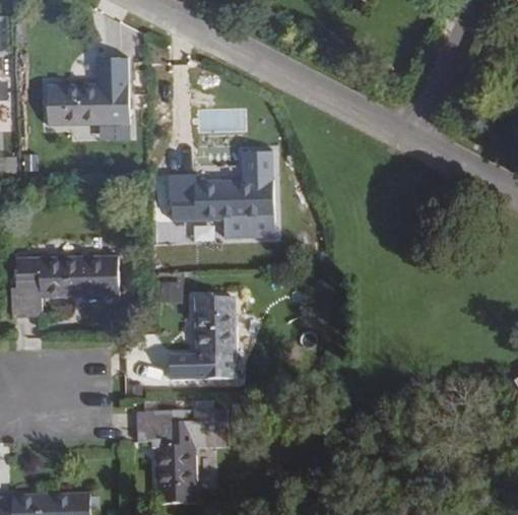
[(130,123),(130,93),(106,93),(106,83),(47,85),(48,125),(130,123)]
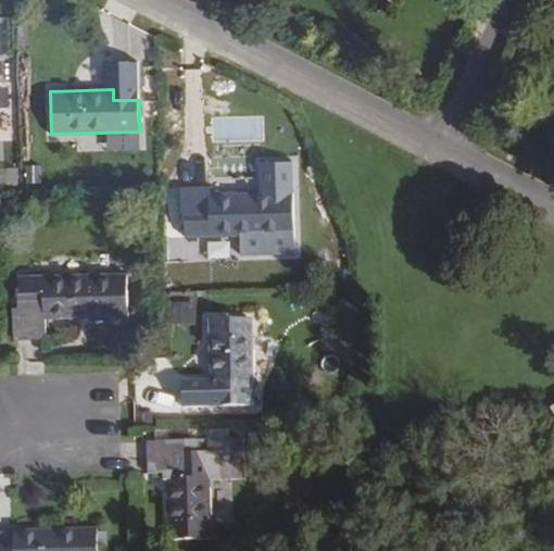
[(161,208),(177,208),(176,185),(160,186),(161,208)]
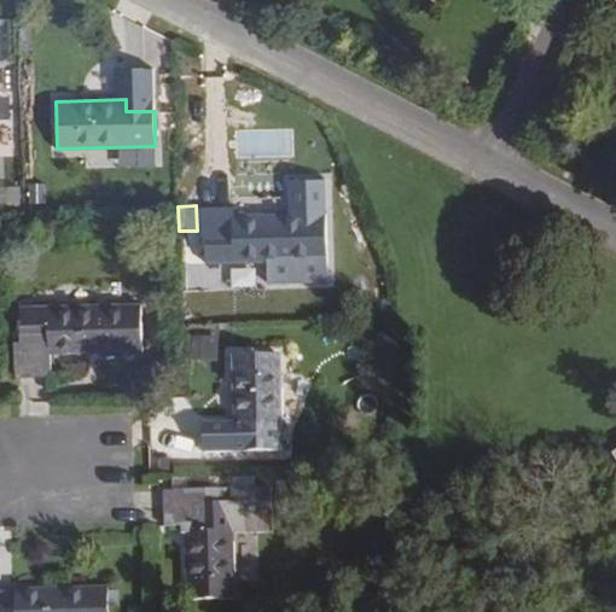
[(325,262),(324,215),(228,217),(228,228),(203,228),(202,263),(325,262)]
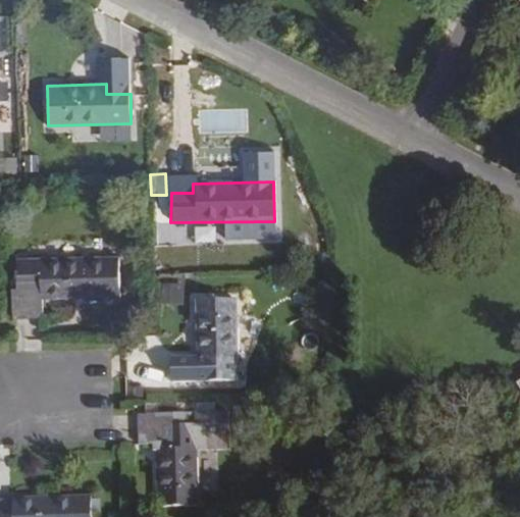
[(119,296),(118,258),(15,260),(16,289),(9,289),(10,319),(41,318),(41,298),(119,296)]
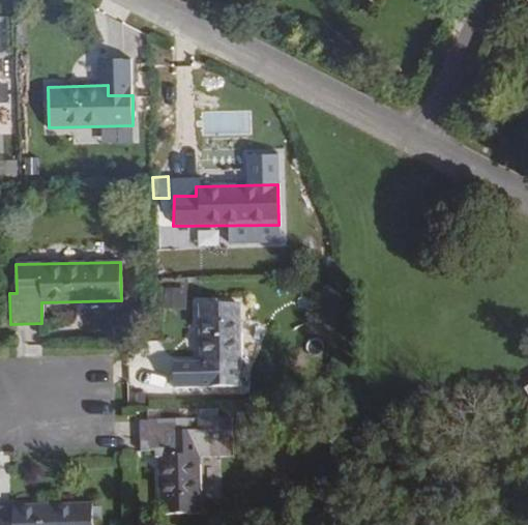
[(163,300),(184,301),(185,281),(164,280),(163,300)]
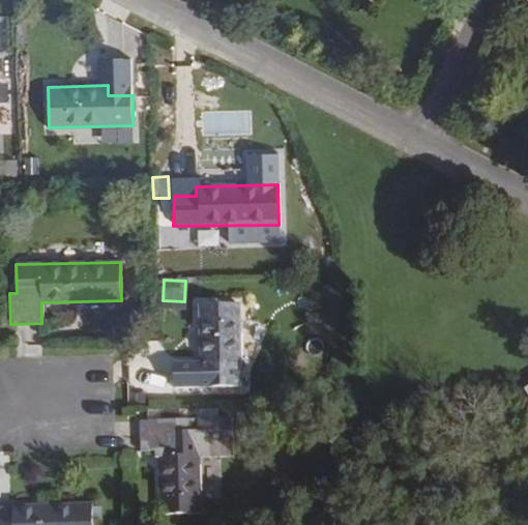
[(241,387),(239,303),(198,303),(200,363),(209,365),(209,388),(241,387)]
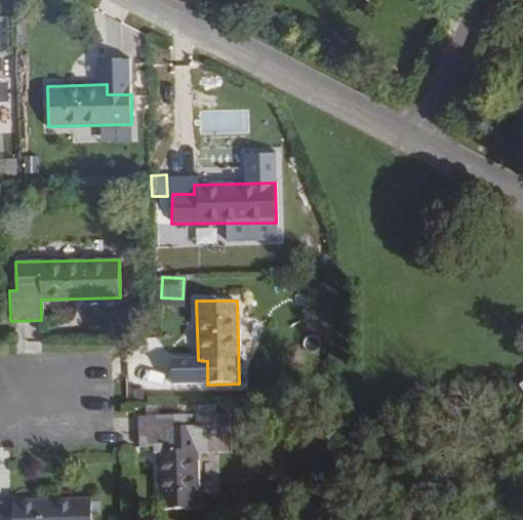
[(228,452),(229,414),(138,414),(137,446),(152,446),(152,452),(156,453),(156,509),(196,511),(197,451),(228,452)]
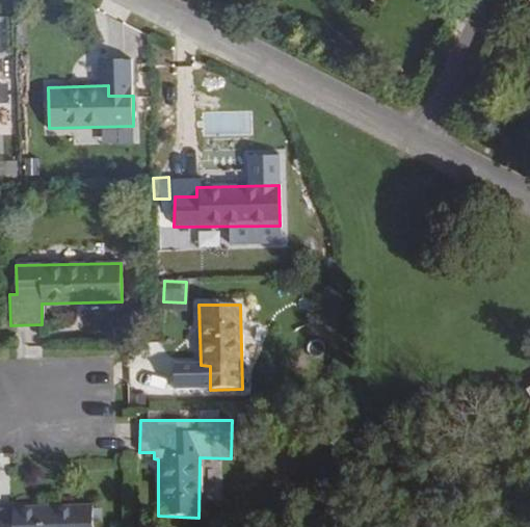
[(0,526),(91,526),(93,505),(10,506),(10,518),(0,518),(0,526)]
